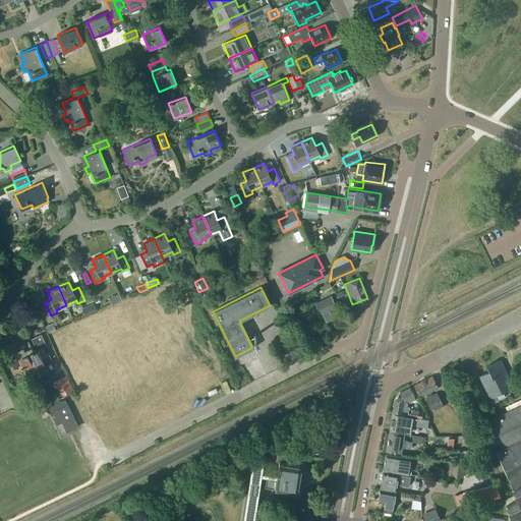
[(338,299),(345,296),(343,290),(336,293),(338,299)]
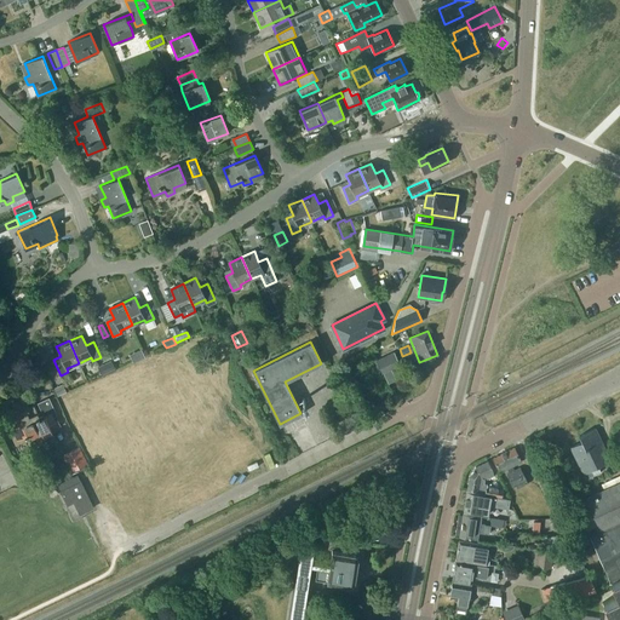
[(375,360),(382,373),(401,365),(394,351),(375,360)]
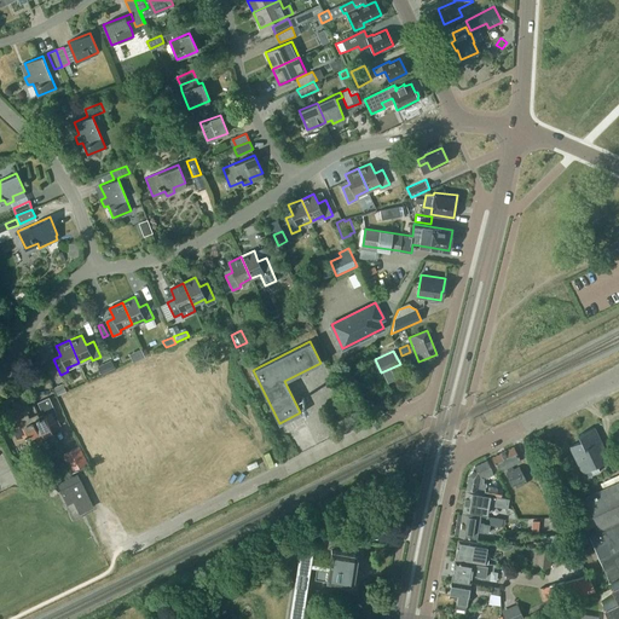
[(348,372),(343,379),(351,385),(356,380),(348,372)]
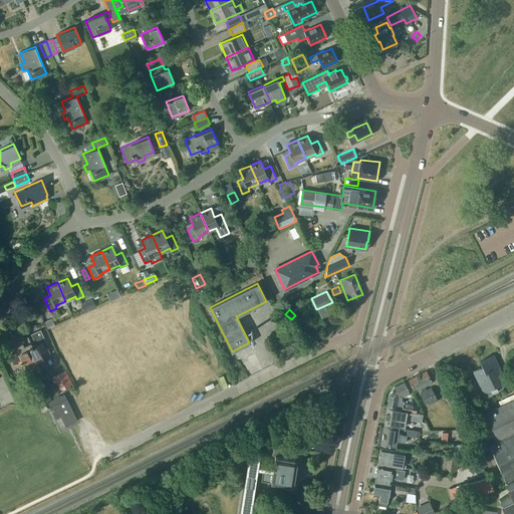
[(52,318),(44,321),(47,328),(55,325),(52,318)]
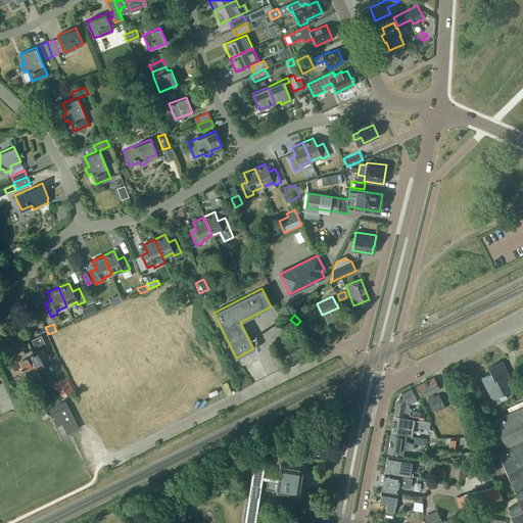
[(46,354),(45,351),(48,350),(42,335),(32,339),(37,350),(34,352),(28,340),(22,343),(19,336),(11,340),(13,344),(7,346),(10,353),(12,352),(14,359),(9,361),(14,372),(26,367),(27,370),(31,368),(34,375),(40,373),(39,371),(46,368),(44,363),(51,360),(49,353),(46,354)]
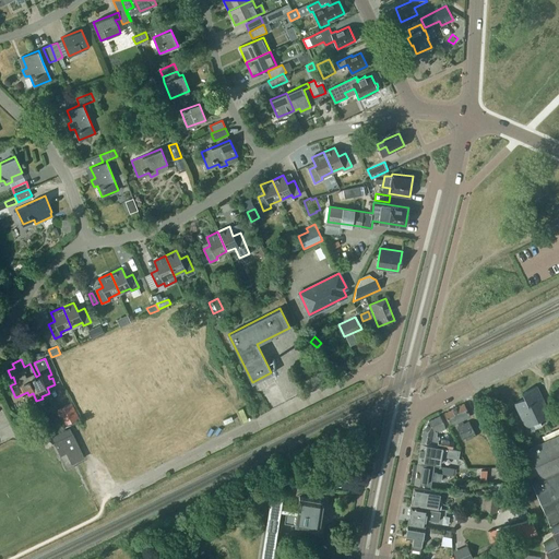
[(313,375),(310,366),(301,370),(306,378),(313,375)]
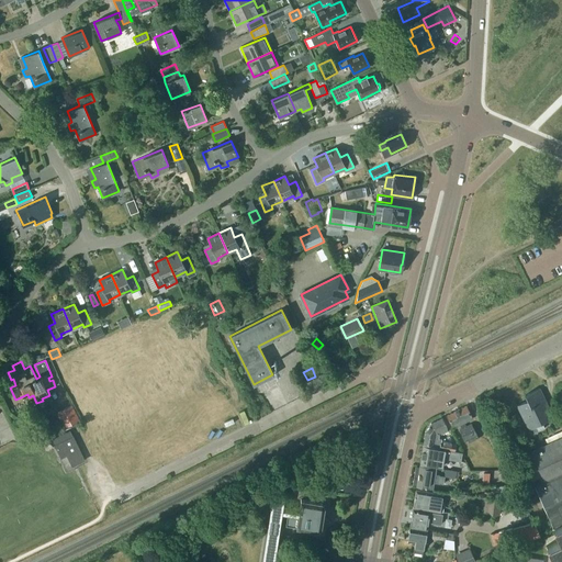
[(521,415),(528,428),(553,416),(540,388),(525,395),(528,400),(519,404),(524,414),(521,415)]
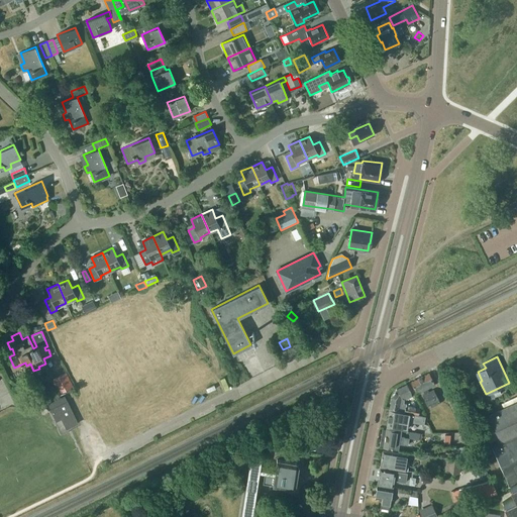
[(74,388),(66,372),(50,380),(58,395),(74,388)]
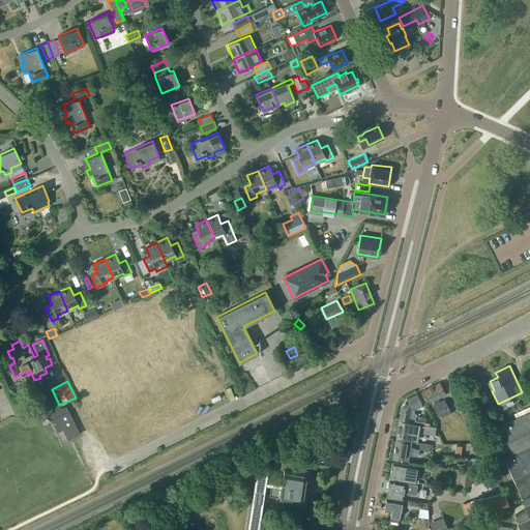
[(440,402),(439,398),(446,394),(440,382),(421,391),(428,404),(435,400),(437,404),(434,405),(440,418),(451,413),(445,400),(440,402)]
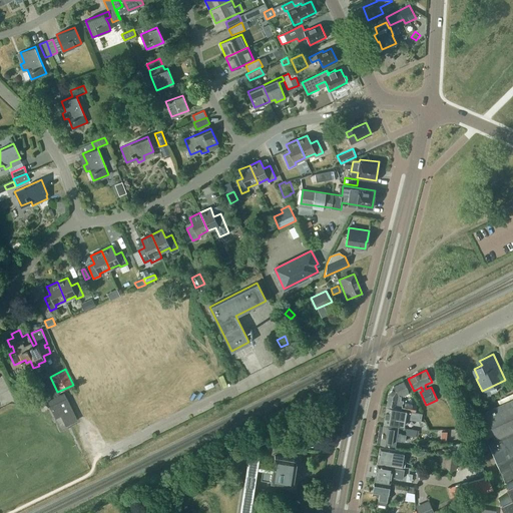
[(401,397),(409,393),(407,389),(403,381),(394,386),(388,394),(387,405),(402,407),(401,409),(415,412),(416,405),(405,403),(403,403),(403,401),(400,400),(401,397)]
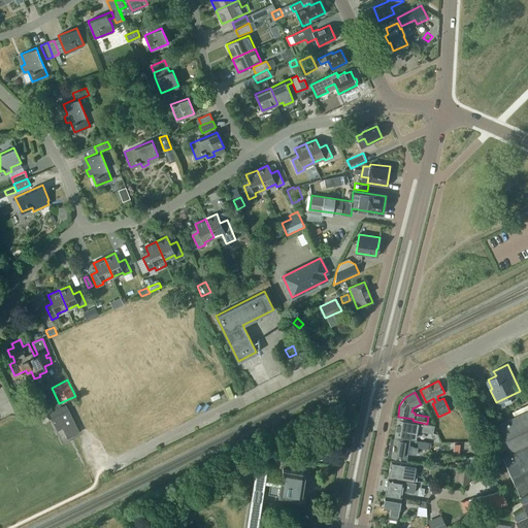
[(63,427),(68,437),(79,432),(68,409),(66,404),(50,413),(52,418),(57,430),(63,427)]
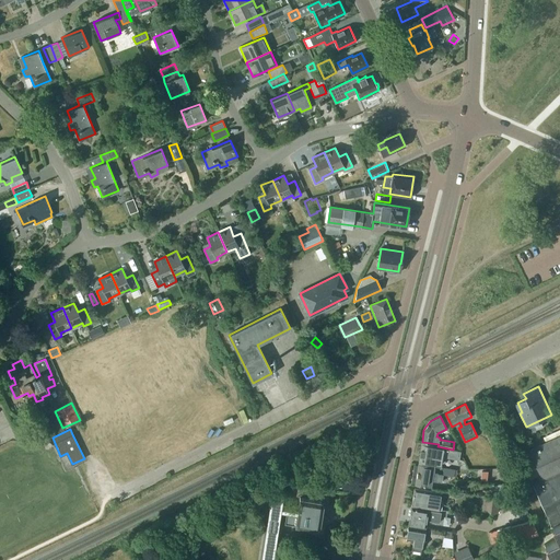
[(533,485),(550,523),(555,533),(543,538),(552,559),(559,559),(559,434),(529,450),(531,452),(520,456),(529,479),(540,474),(543,480),(533,485)]
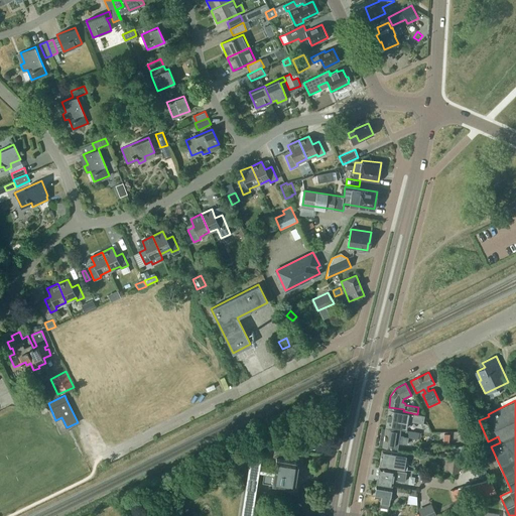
[(407,420),(422,423),(423,415),(399,411),(388,409),(386,425),(406,428),(407,420)]
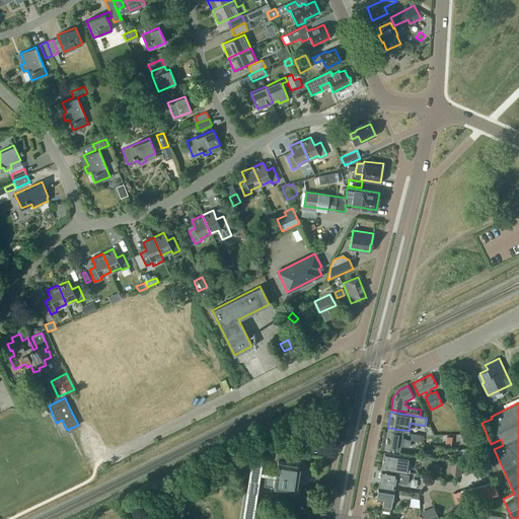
[(399,451),(400,446),(404,446),(405,439),(402,438),(402,432),(387,430),(384,449),(399,451)]
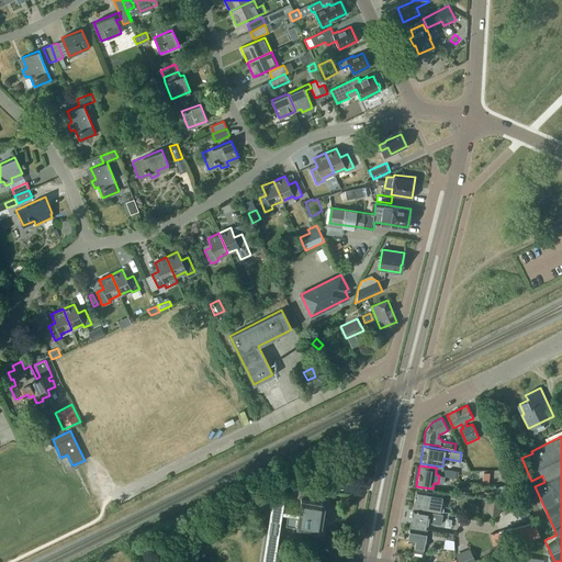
[(446,469),(445,478),(454,479),(457,471),(446,469)]
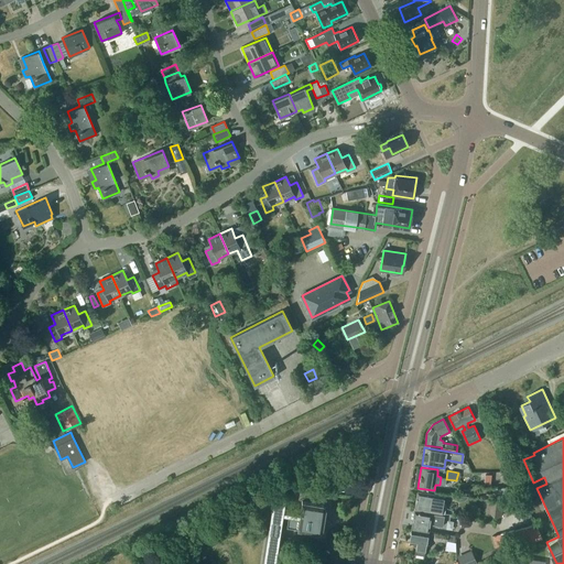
[(273,563),(282,514),(289,514),(286,527),(297,529),(317,532),(322,529),(325,508),(322,503),(302,501),(300,513),(283,510),(286,490),(284,490),(286,476),(245,497),(272,501),(262,563),(271,563),(273,563)]
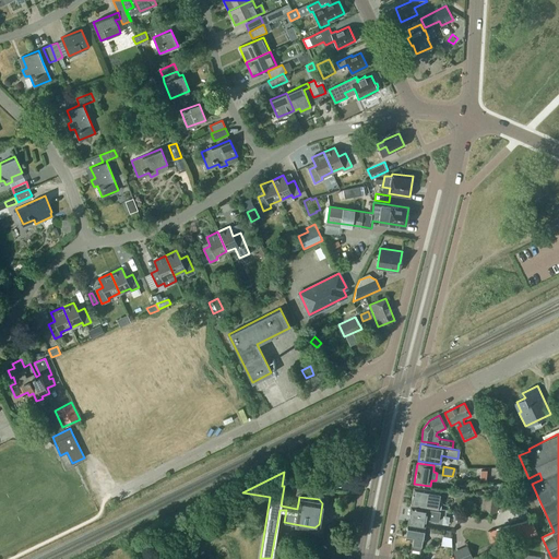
[(502,484),(491,484),(492,494),(503,492),(502,484)]
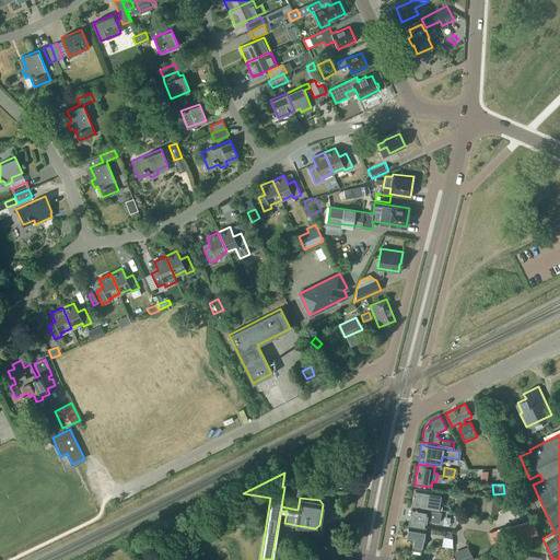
[(439,499),(440,492),(415,488),(411,505),(441,510),(442,503),(442,501),(441,499),(439,499)]
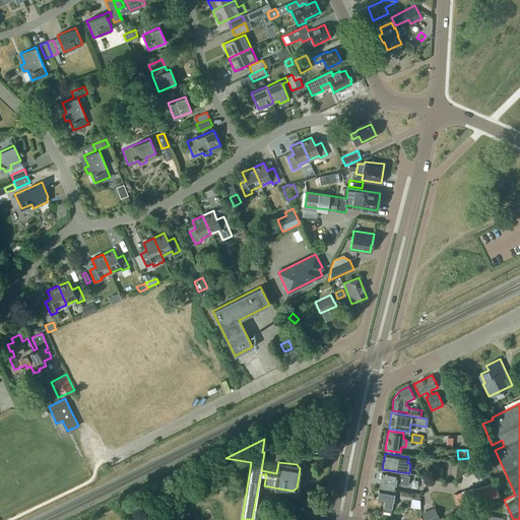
[(451,473),(461,474),(463,462),(453,460),(451,473)]
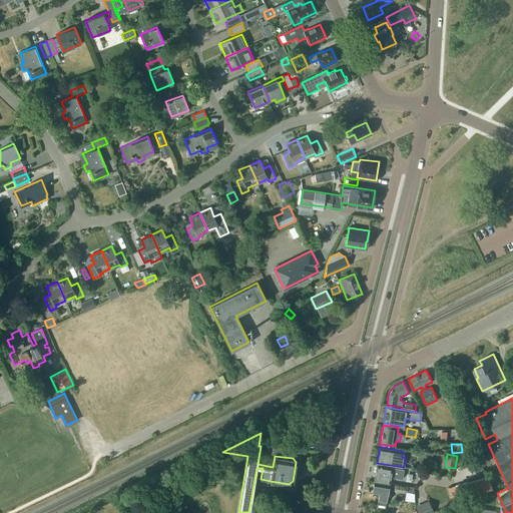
[(374,480),(390,483),(391,477),(402,478),(404,469),(392,467),(377,465),(374,480)]
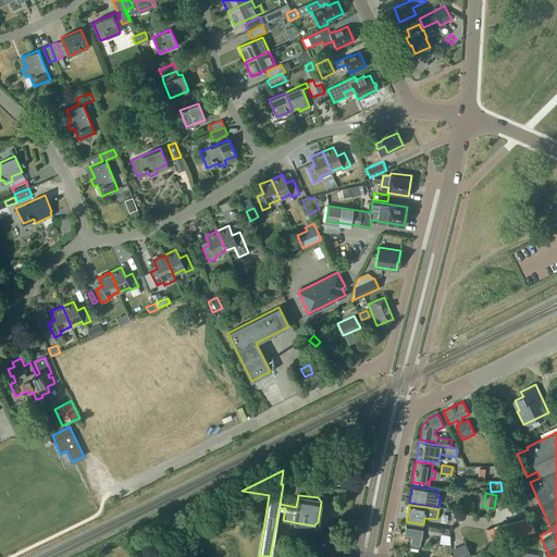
[(529,517),(502,524),(504,536),(522,531),(523,535),(535,532),(529,517)]
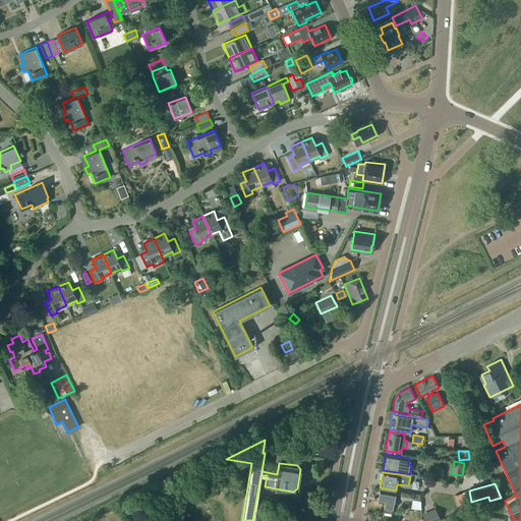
[(384,512),(392,513),(395,493),(380,489),(378,501),(385,502),(384,512)]
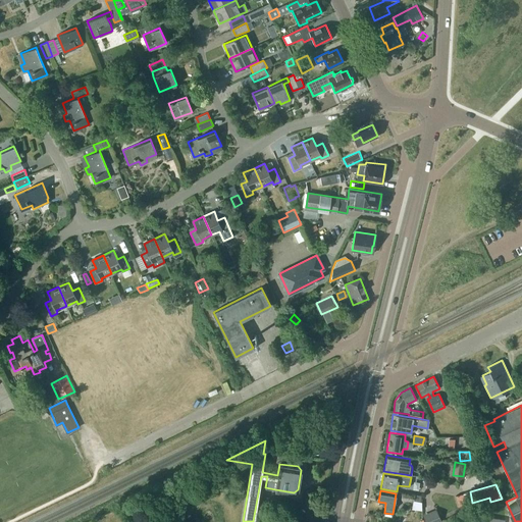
[(402,500),(413,502),(414,501),(420,502),(421,494),(400,491),(400,494),(402,494),(402,500)]
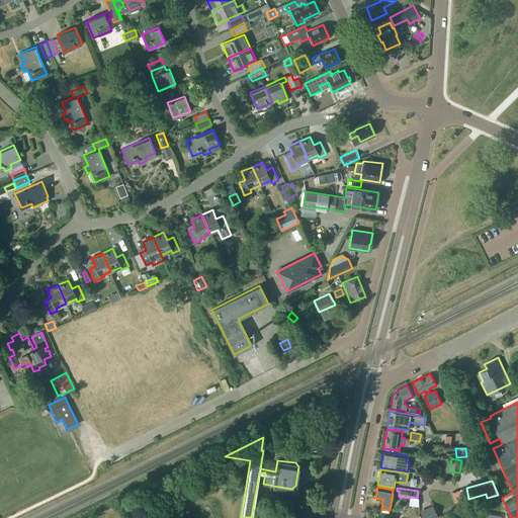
[(466,488),(459,490),(462,500),(468,499),(466,488)]
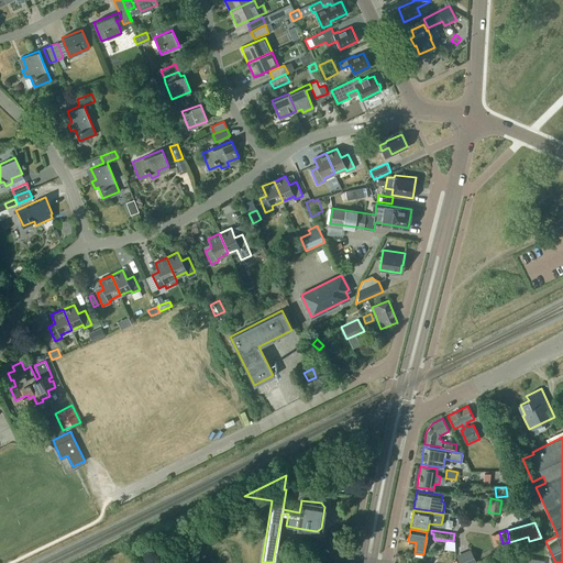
[(456,558),(459,562),(474,562),(476,562),(471,552),(456,558)]
